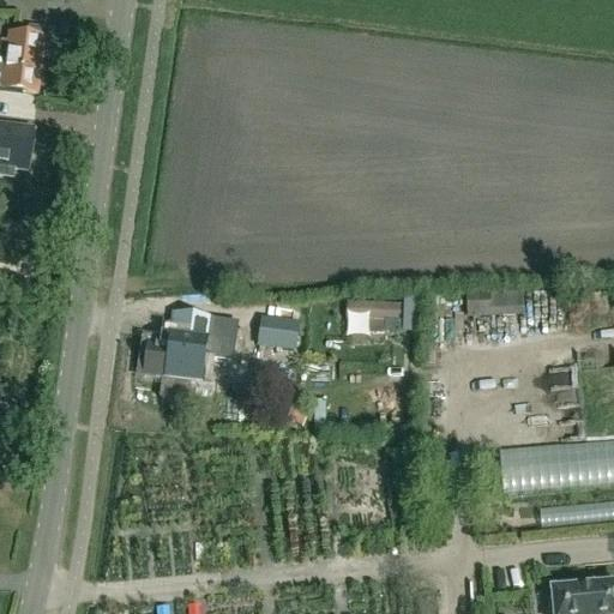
[(43,41),(8,37),(7,47),(0,44),(0,90),(2,91),(1,92),(37,97),(43,41)]
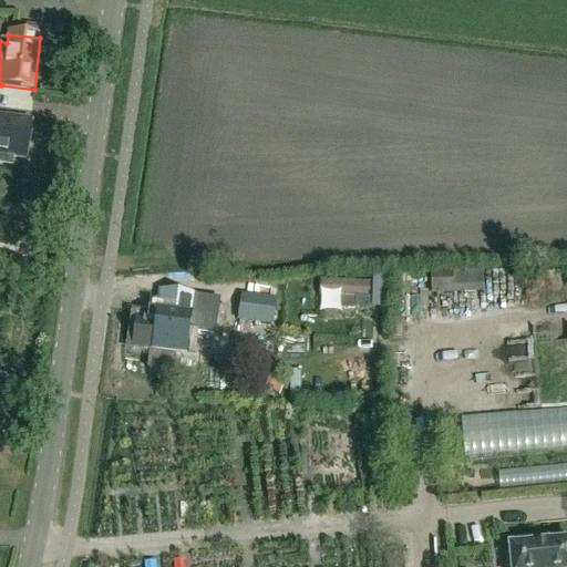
[(0,156),(26,161),(30,123),(0,119),(0,156)]
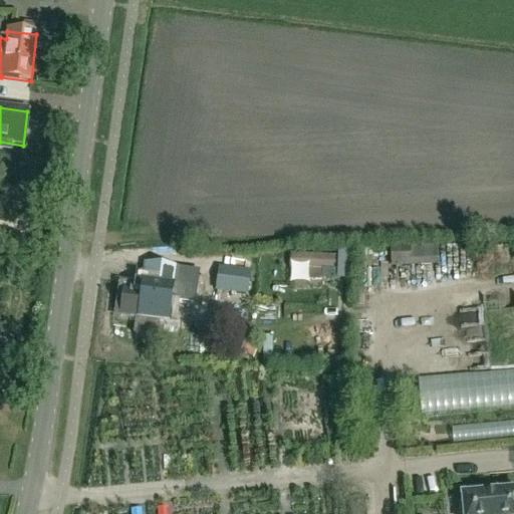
[(335,272),(335,281),(349,281),(350,250),(336,250),(335,258),(335,272)]
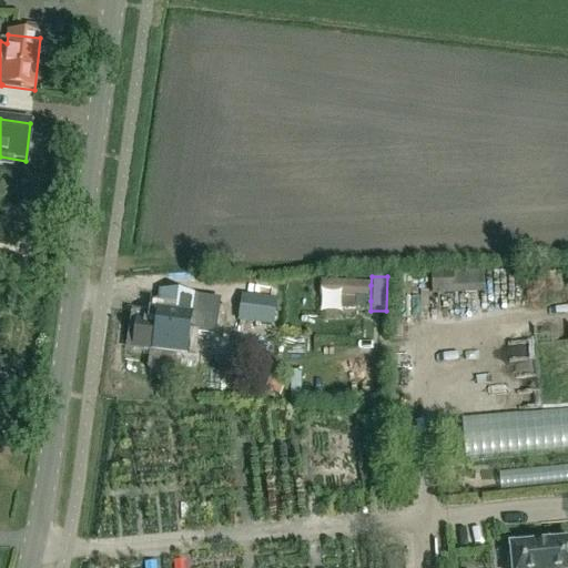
[(425,291),(446,290),(446,280),(424,281),(425,291)]
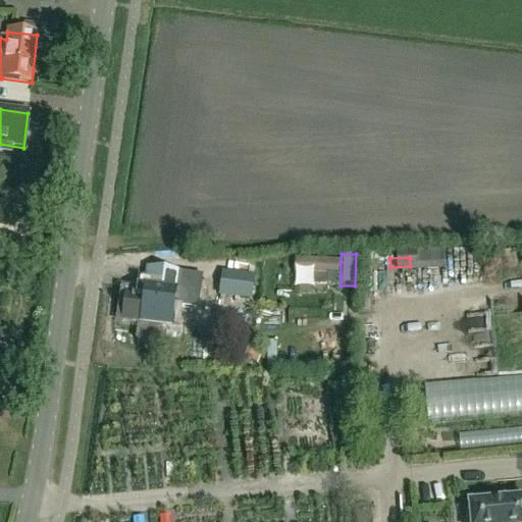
[(324,276),(334,275),(333,261),(293,263),(294,277),(309,276),(310,286),(324,286),(324,276)]
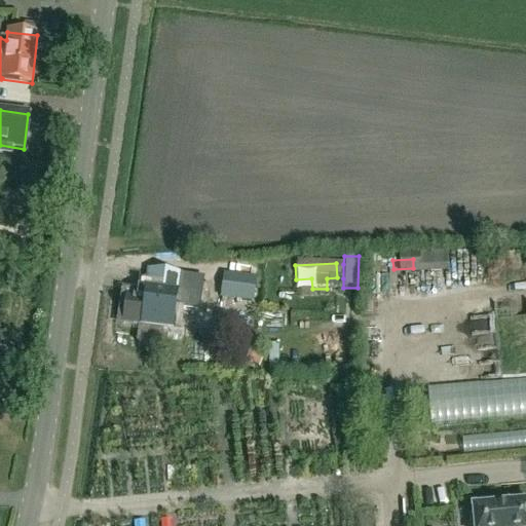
[(146,292),(145,300),(126,298),(122,325),(157,329),(158,317),(173,320),(174,306),(188,308),(190,296),(256,304),(259,280),(163,267),(160,294),(146,292)]
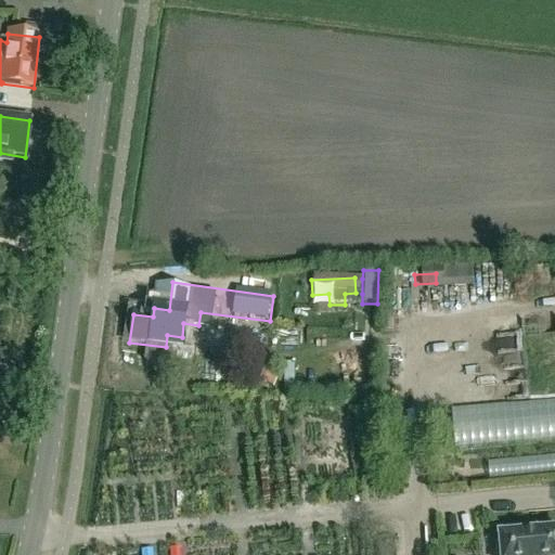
[(438,334),(453,328),(450,317),(434,321),(438,334)]
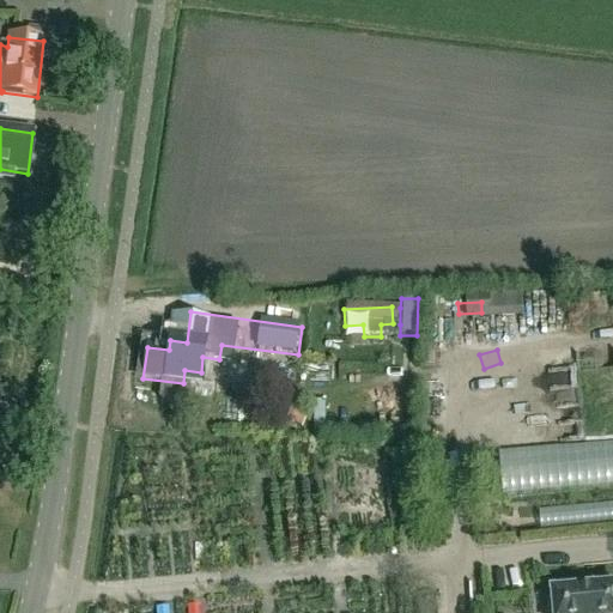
[(546,392),(569,393),(569,370),(547,369),(546,392)]
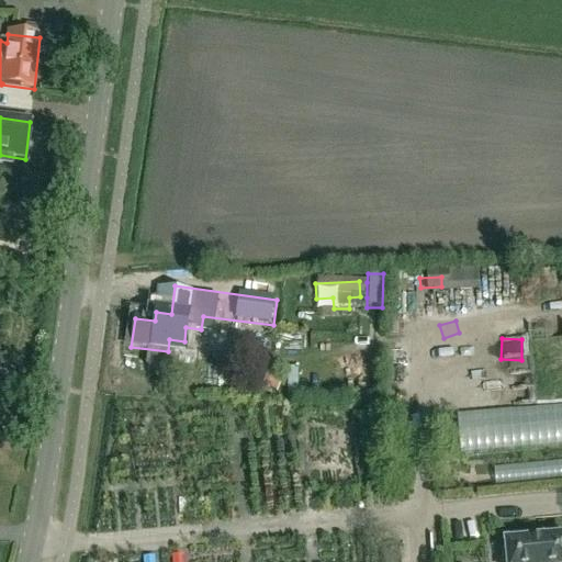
[(284,383),(271,374),(263,384),(278,394),(284,383)]
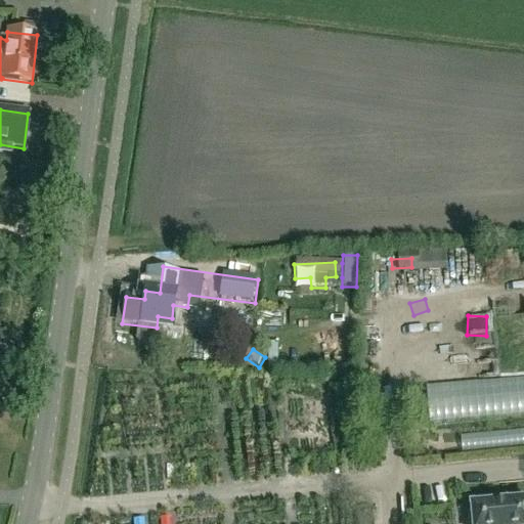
[(397,369),(399,382),(421,379),(419,366),(397,369)]
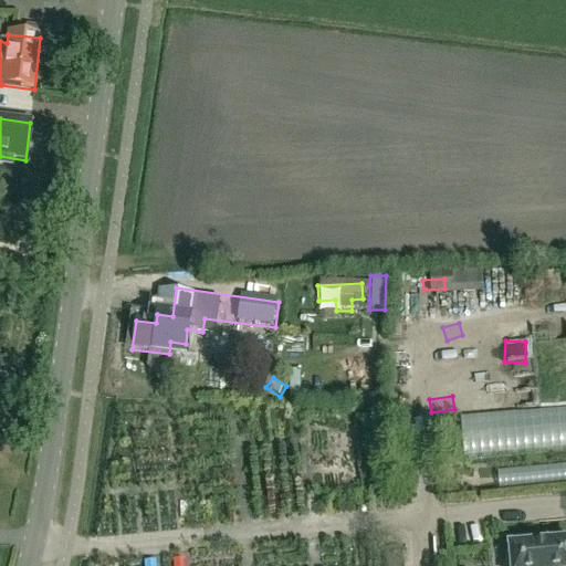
[(540,405),(542,447),(562,446),(559,404),(540,405)]
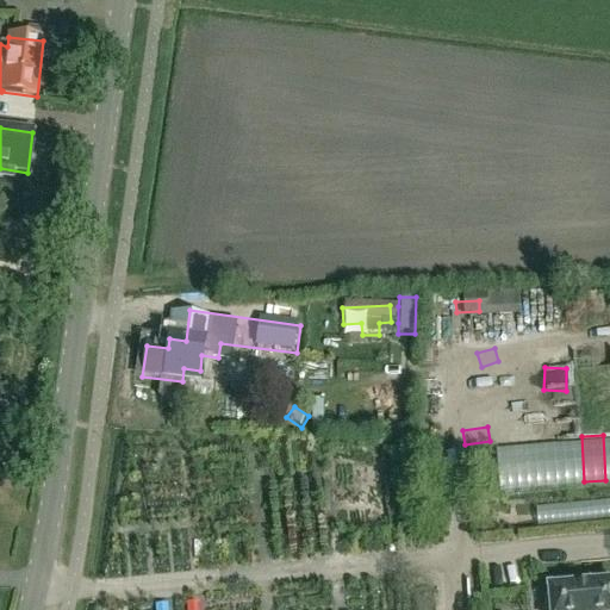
[(577,437),(505,440),(505,485),(578,483),(577,437)]
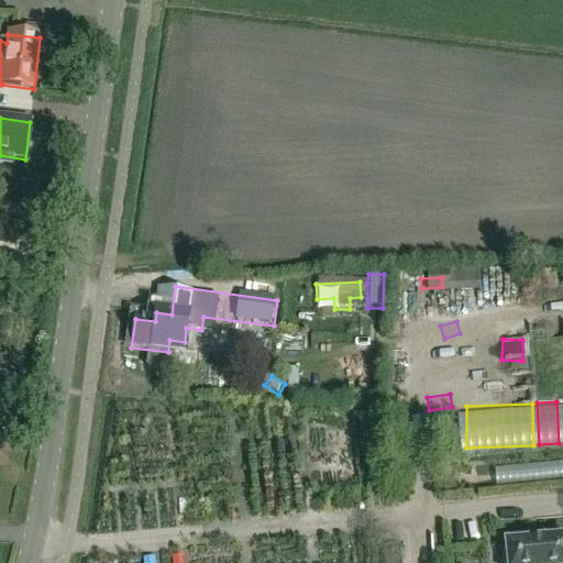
[(544,474),(562,473),(562,463),(544,465),(544,474)]
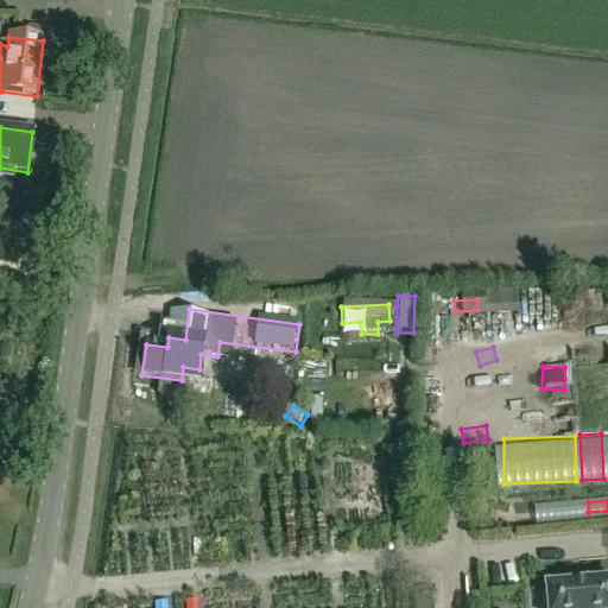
[(505,569),(504,546),(479,548),(480,570),(505,569)]
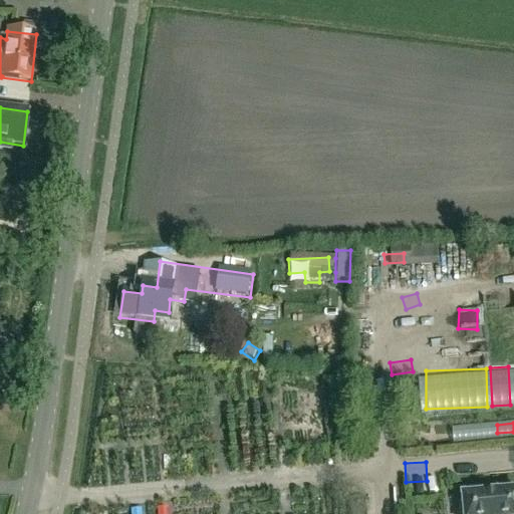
[(513,513),(513,492),(461,498),(462,506),(458,506),(459,513),(513,513)]
